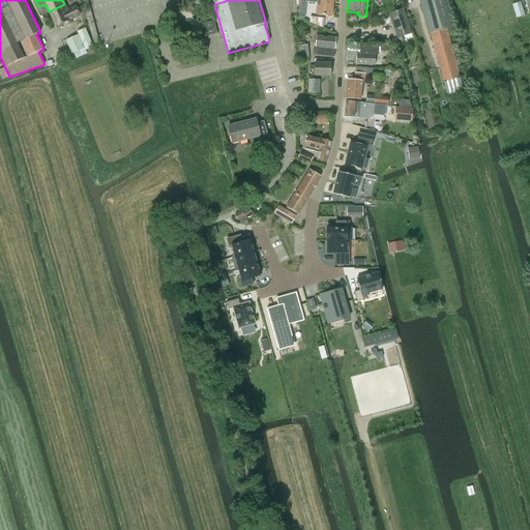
[(421,0),(444,82),(460,78),(446,29),(454,26),(446,0),(421,0)]
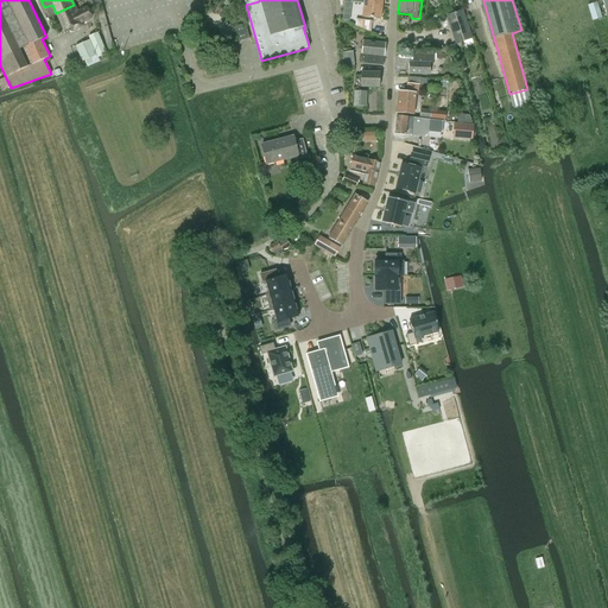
[(380,20),(382,6),(365,4),(362,18),(380,20)]
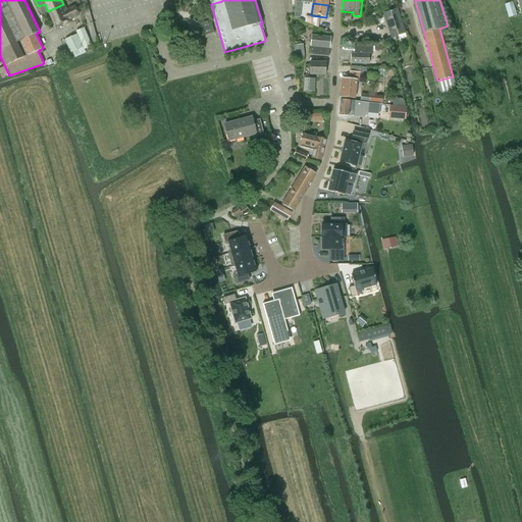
[(66,9),(63,4),(48,11),(55,25),(79,15),(74,5),(66,9)]
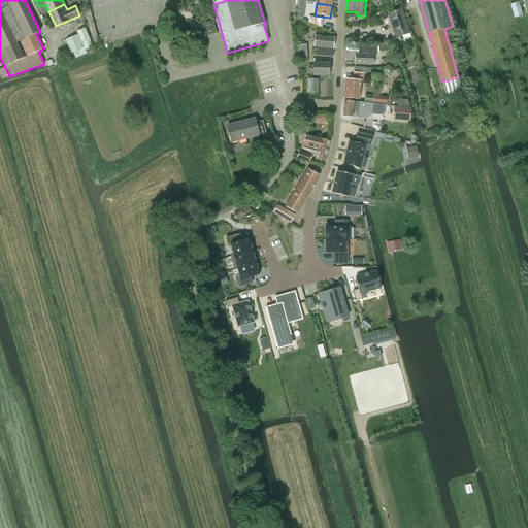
[(388,13),(389,17),(396,37),(409,33),(401,8),(388,13)]
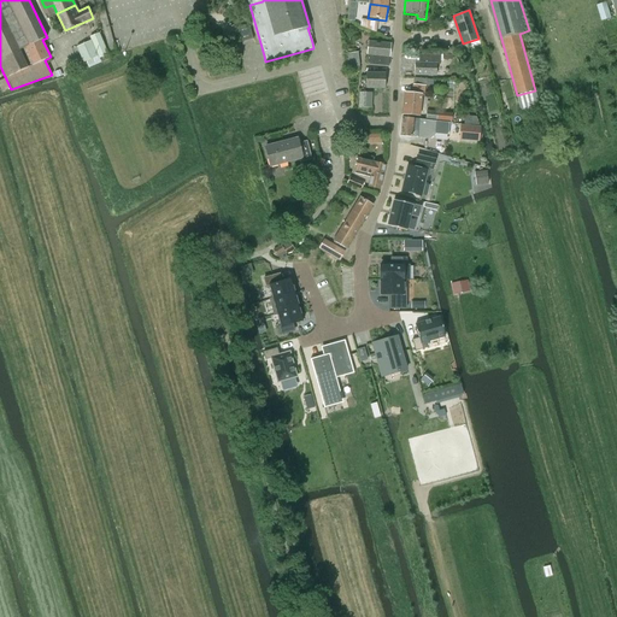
[(360,19),(359,24),(376,30),(377,21),(360,19)]
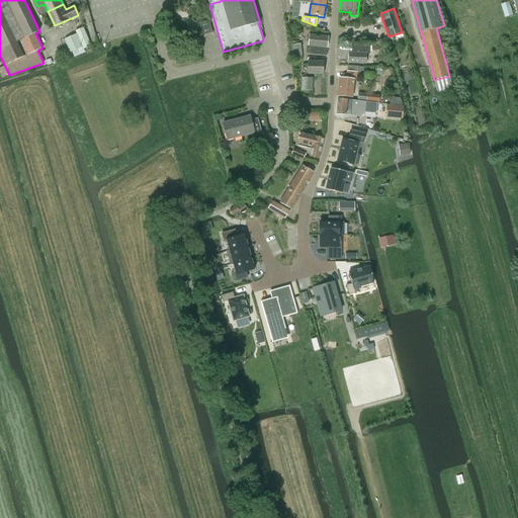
[(75,31),(76,34),(64,39),(70,53),(81,48),(82,50),(91,46),(83,27),(75,31)]
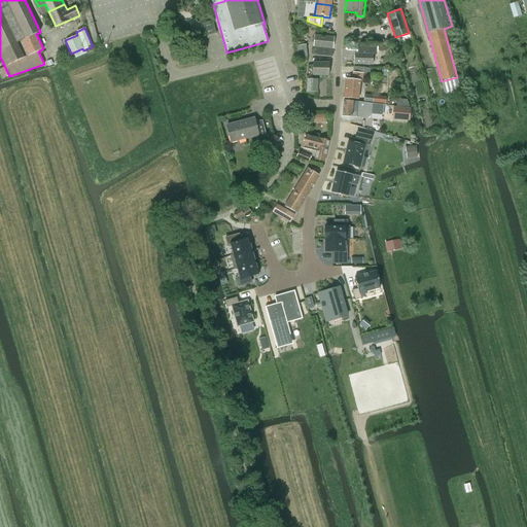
[(331,58),(334,38),(314,36),(313,54),(315,56),(331,58)]
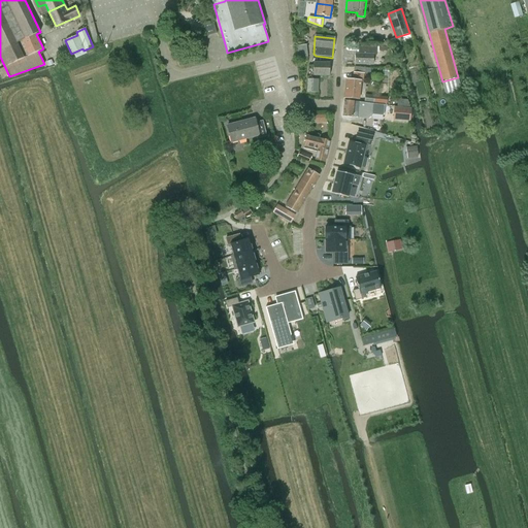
[(298,59),(307,57),(305,44),(296,46),(298,59)]
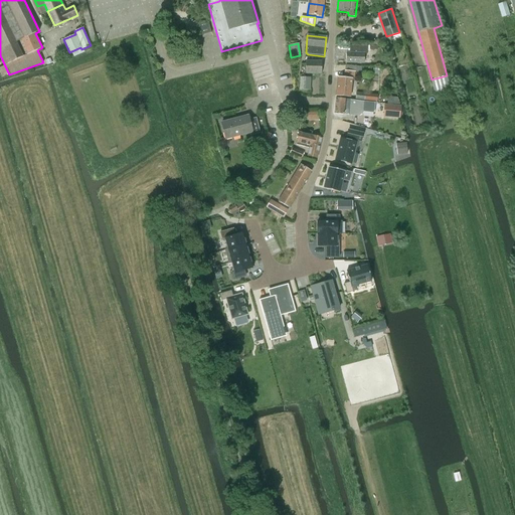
[(350,45),(349,53),(346,53),(346,62),(364,63),(364,54),(367,54),(367,45),(350,45)]
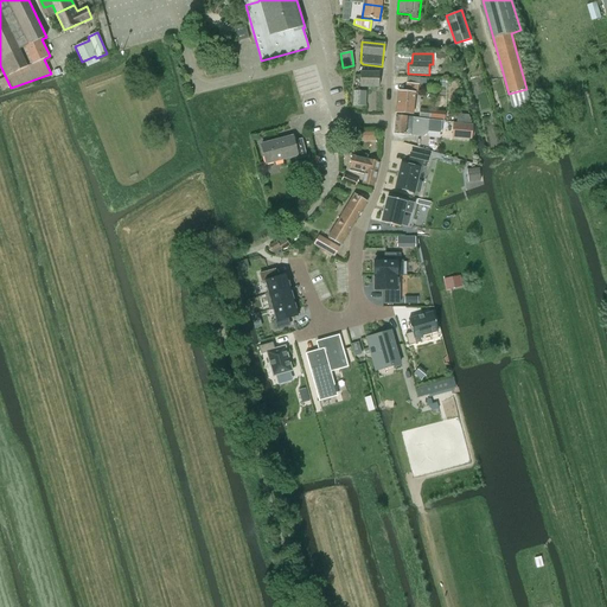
[(379,87),(379,72),(360,72),(360,87),(379,87)]
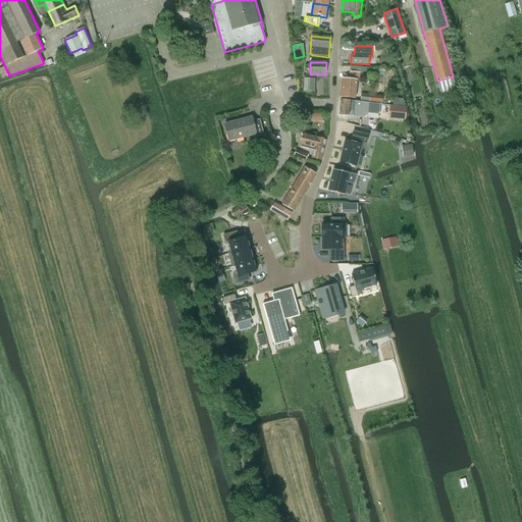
[(350,71),(349,80),(343,79),(341,97),(355,99),(357,81),(359,82),(360,72),(350,71)]
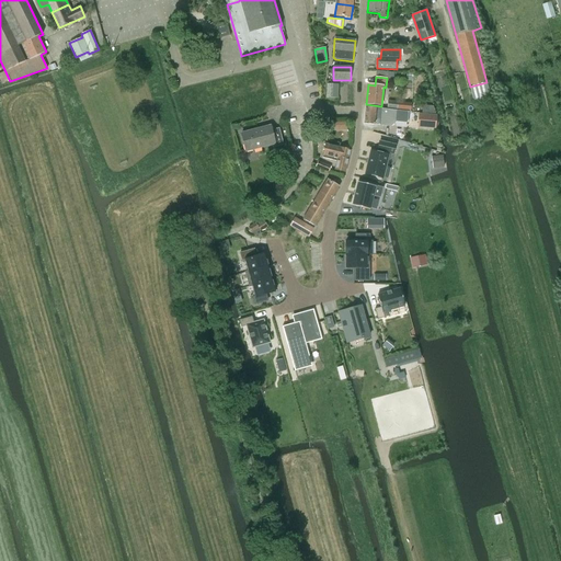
[(338,99),(339,84),(327,83),(327,98),(338,99)]
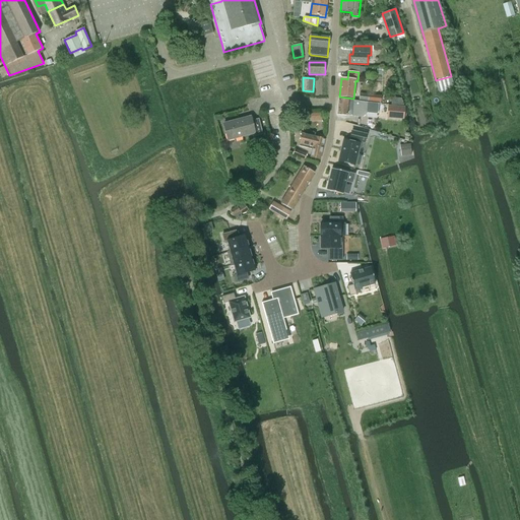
[(379,104),(339,100),(338,115),(363,118),(367,113),(367,112),(378,113),(379,104)]
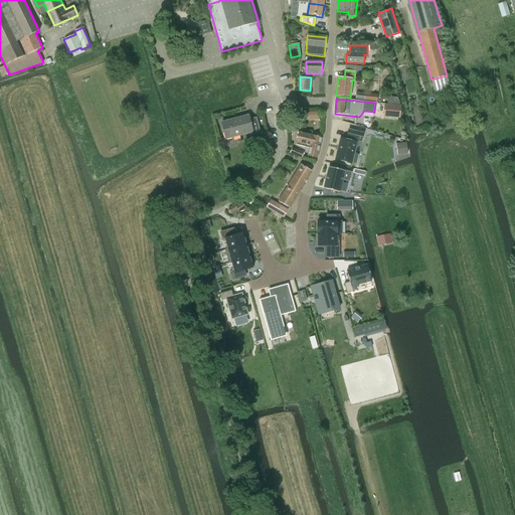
[(400,118),(401,105),(384,104),(383,117),(400,118)]
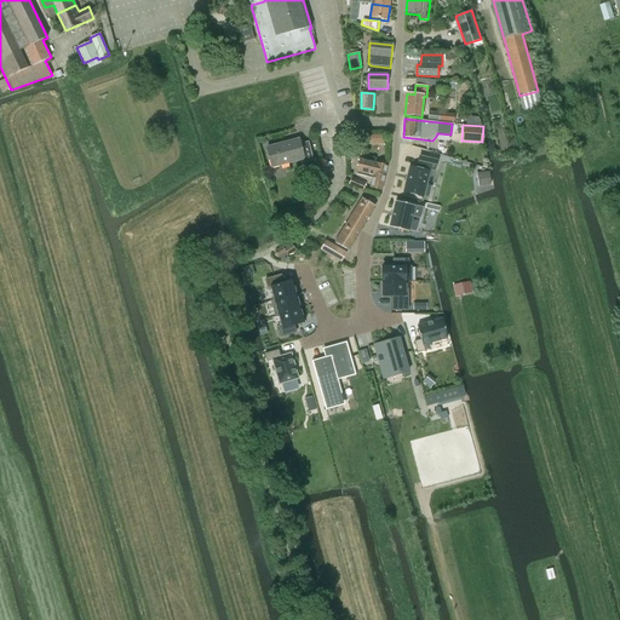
[(369,136),(369,145),(383,144),(383,135),(369,136)]
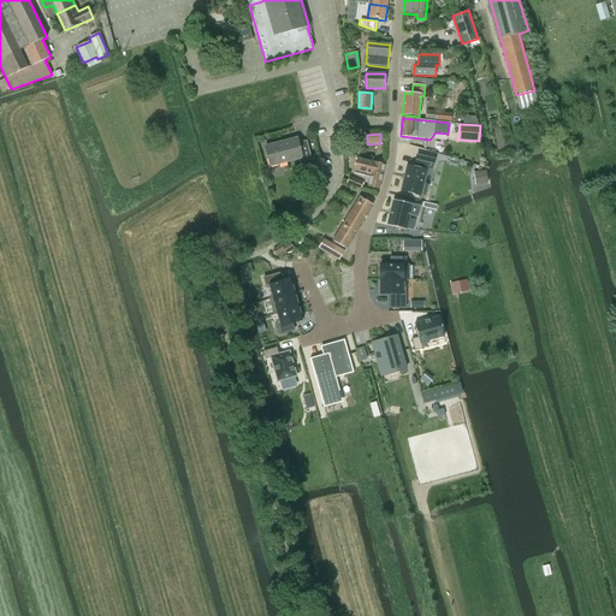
[(297,140),(266,147),(271,167),(301,159),(302,163),(312,160),(307,141),(298,143),(297,140)]
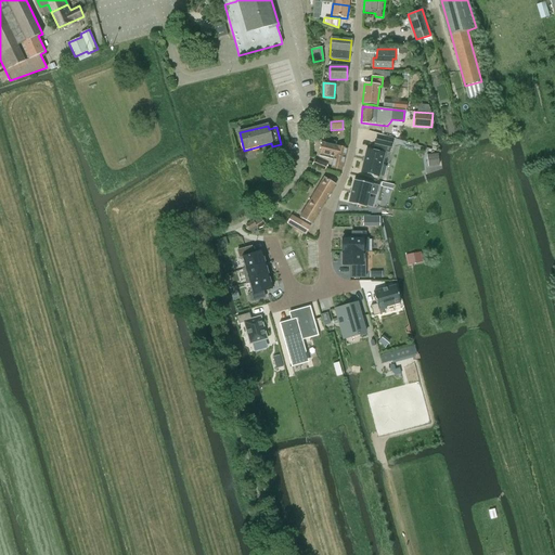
[(362,172),(379,177),(385,154),(383,153),(384,151),(389,153),(391,144),(376,140),(374,149),(375,149),(374,151),(368,150),(362,172)]
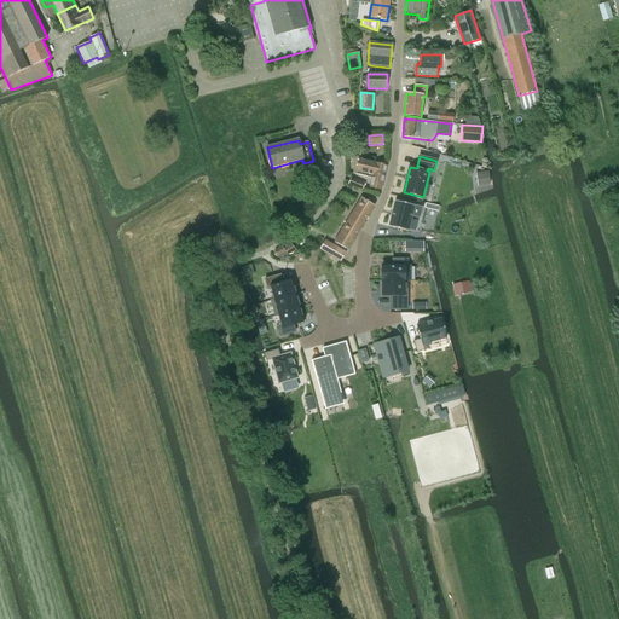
[(377,162),(377,163),(359,160),(356,175),(371,179),(370,189),(381,191),(387,166),(386,166),(386,165),(385,162),(383,162),(380,161),(379,161),(377,162)]
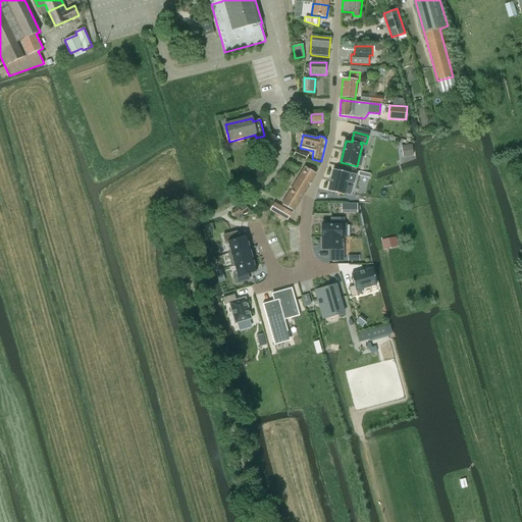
[(403,157),(404,156),(413,155),(412,145),(401,146),(403,157)]
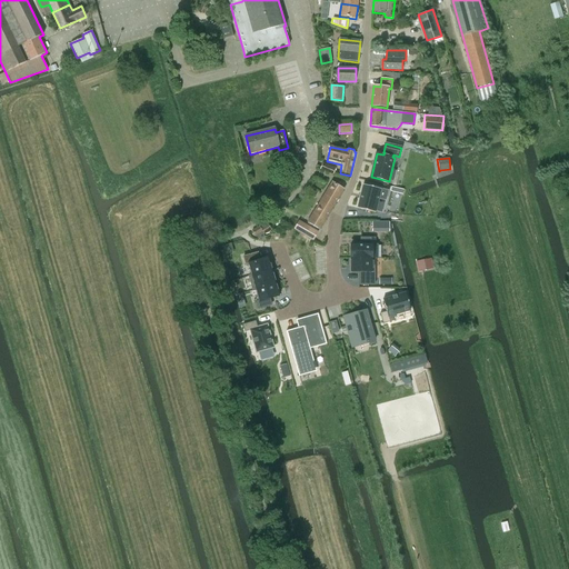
[(322,163),(320,170),(333,176),(336,169),(322,163)]
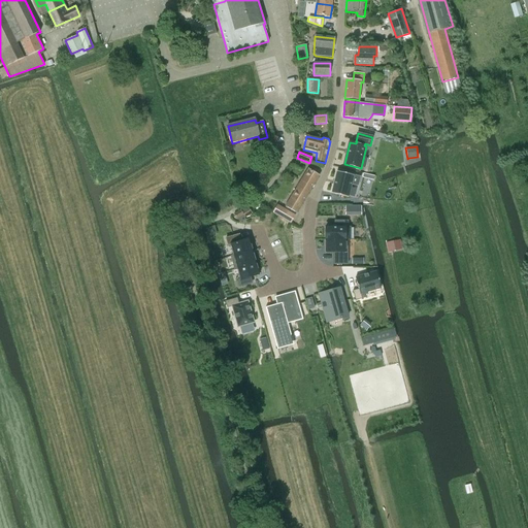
[(297,213),(320,175),(308,169),(286,207),(297,213)]
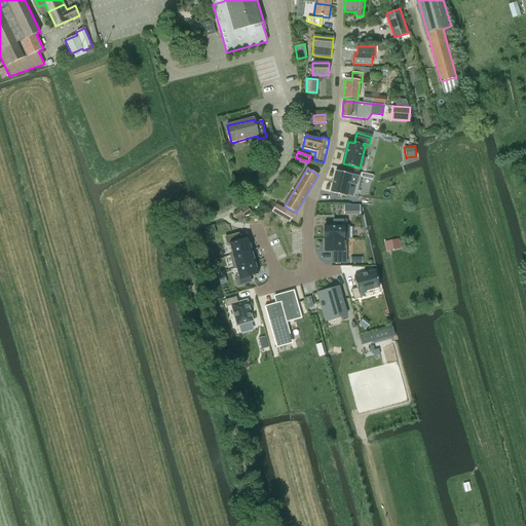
[(330,192),(347,196),(350,184),(357,185),(359,177),(336,171),(335,172),(336,172),(331,192),(330,192)]
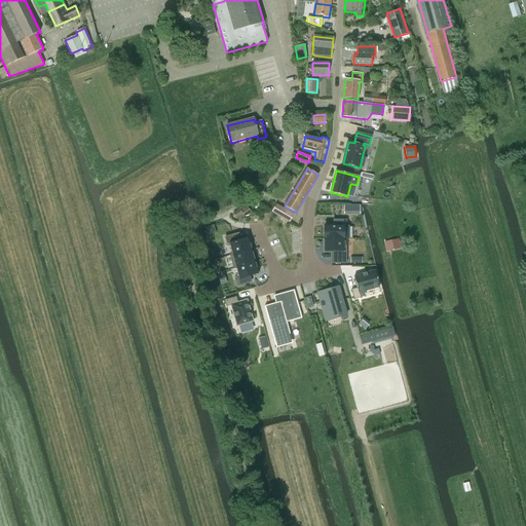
[(272,213),(290,223),(294,215),(277,204),(272,213)]
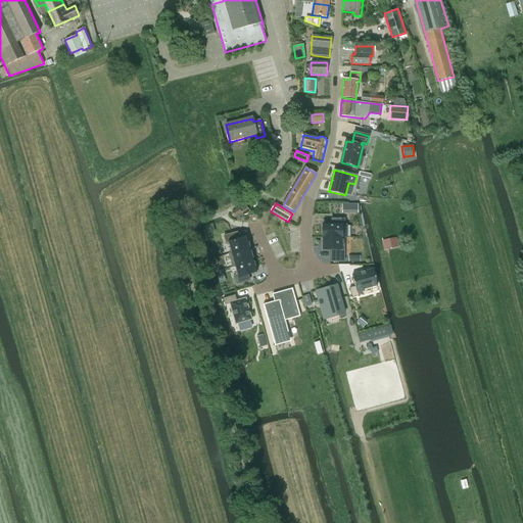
[(246,205),(239,209),(242,214),(243,217),(250,212),(246,205)]
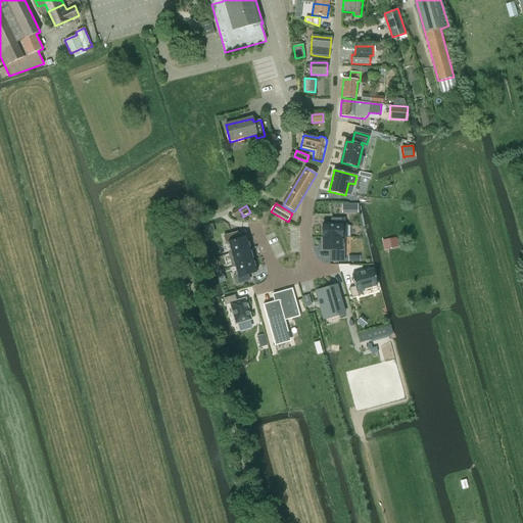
[(235,218),(242,214),(239,209),(239,208),(232,212),(235,218)]
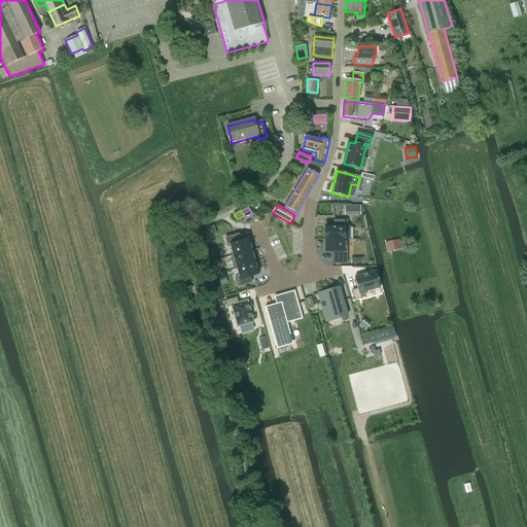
[(334,226),(325,226),(325,239),(347,239),(347,240),(349,240),(349,239),(349,226),(347,226),(347,220),(335,220),(334,226)]
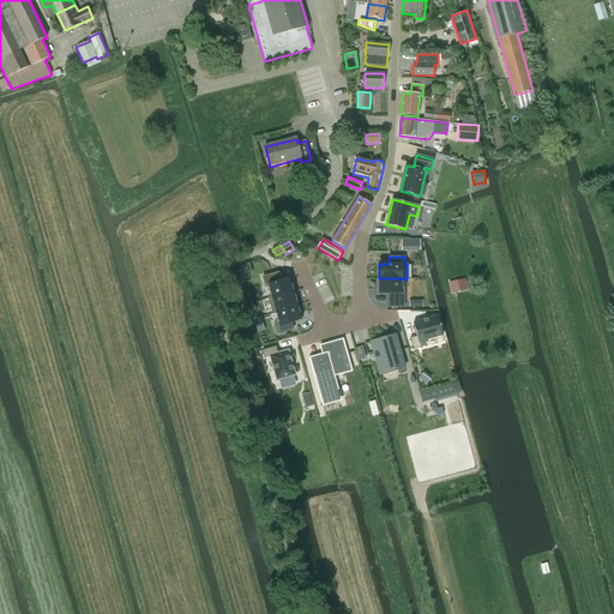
[(278,272),(263,277),(265,286),(268,284),(271,298),(293,292),(289,278),(281,281),(278,272)]
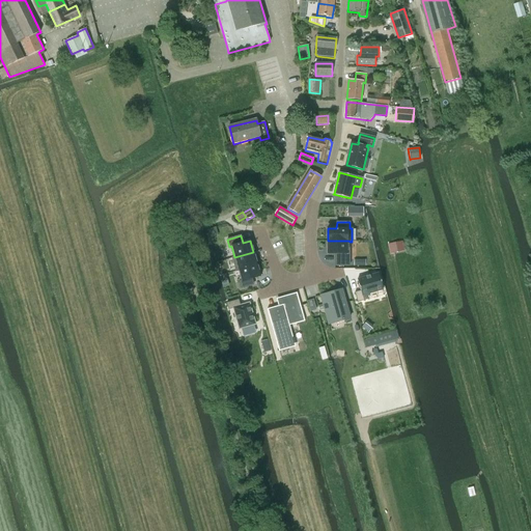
[(350,241),(328,241),(328,253),(335,253),(335,266),(350,266),(350,242),(350,241)]
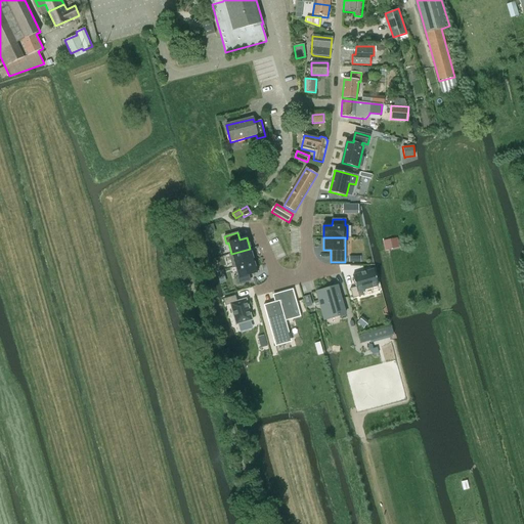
[(397,238),(383,241),(383,242),(385,250),(388,249),(399,247),(397,238)]
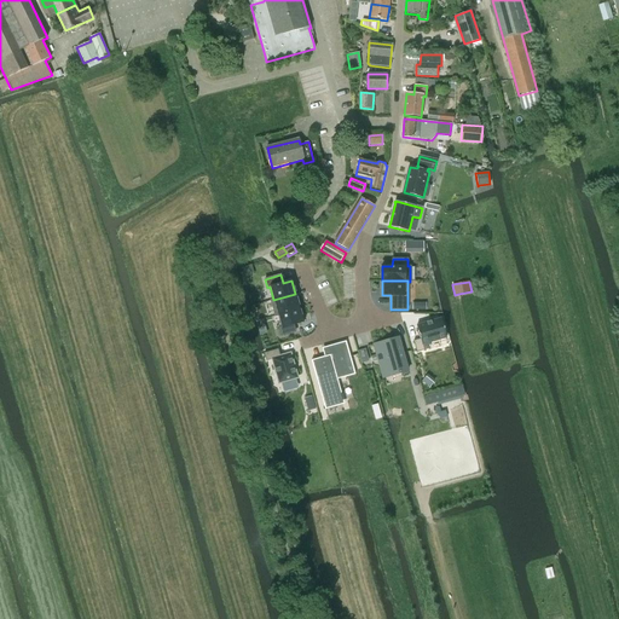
[(273,300),(271,300),(271,301),(275,316),(276,317),(278,316),(300,308),(295,294),(273,300)]
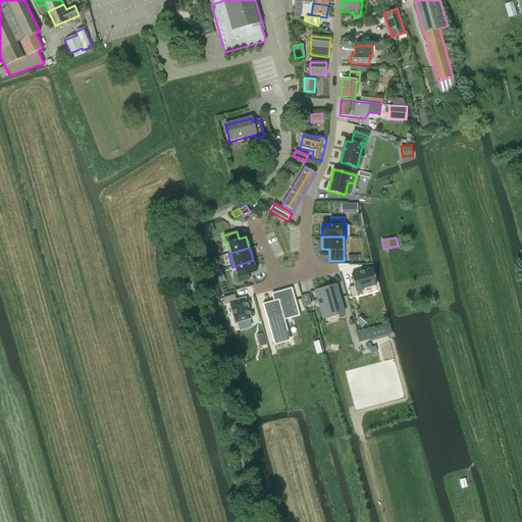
[(253,260),(235,266),(238,276),(235,277),(237,283),(249,279),(248,274),(256,271),(253,260)]
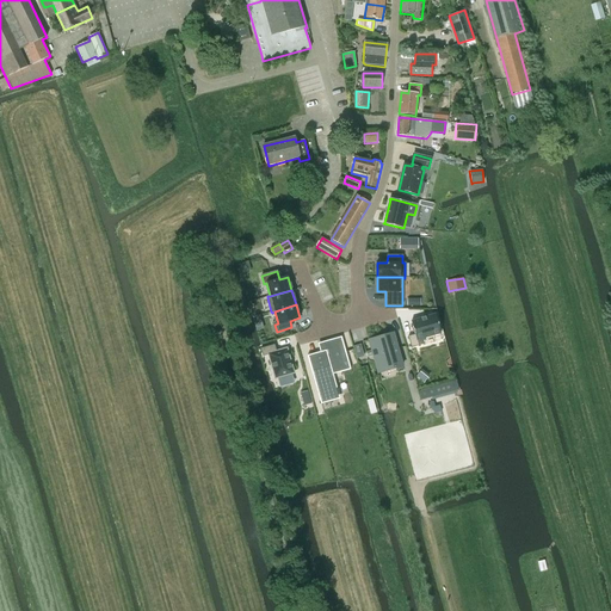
[(415,334),(408,337),(412,347),(419,346),(417,340),(440,333),(436,315),(411,321),(415,334)]
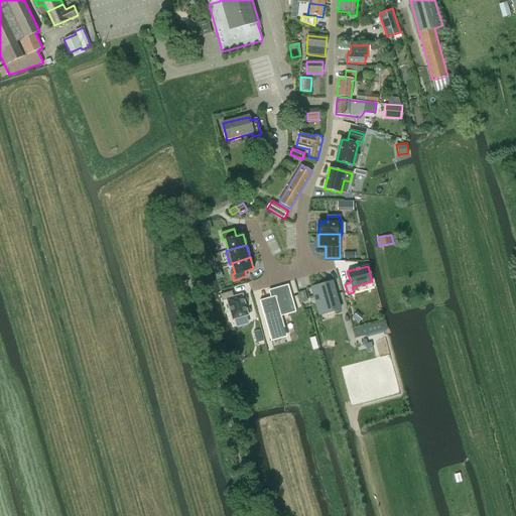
[(332,281),(311,287),(313,295),(315,301),(320,300),(325,313),(340,309),(340,308),(332,281)]
